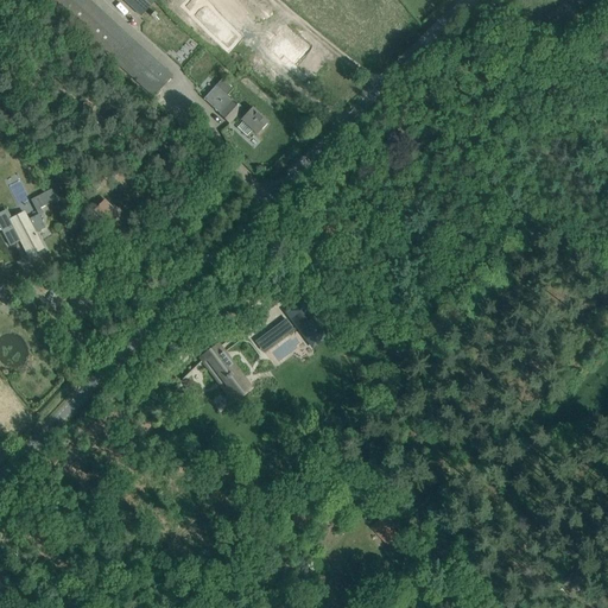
[(50,0),(154,95),(172,75),(89,0),(50,0)]
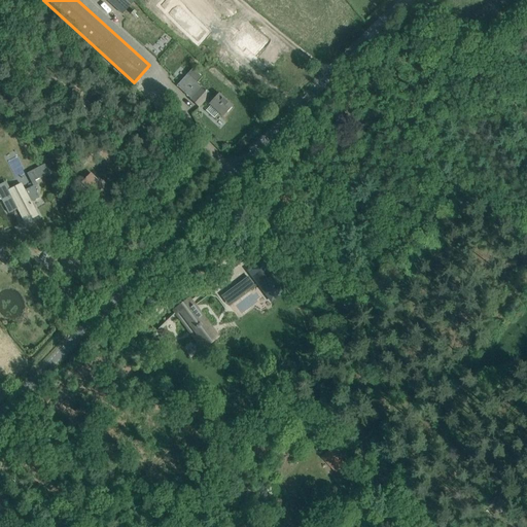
[(106,0),(121,14),(134,0),(106,0)]
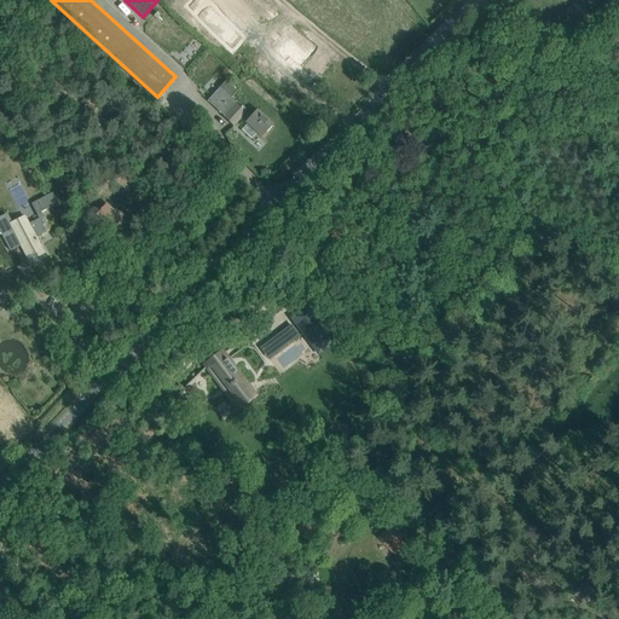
[(198,0),(232,30),(247,15),(231,0),(198,0)]
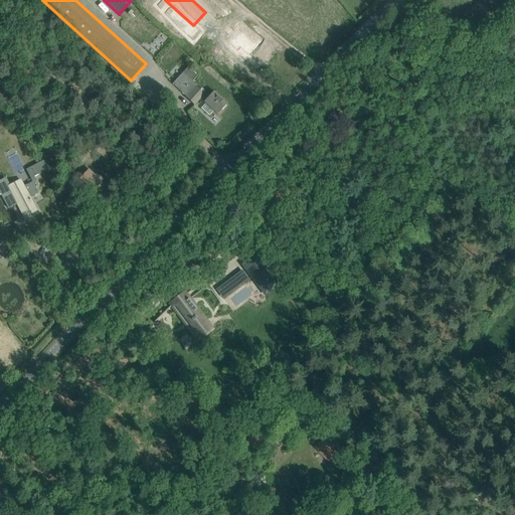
[(236,31),(231,37),(235,41),(231,45),(241,54),(245,49),(262,64),(272,53),(260,42),(254,47),(250,44),(250,43),(240,35),(236,31)]
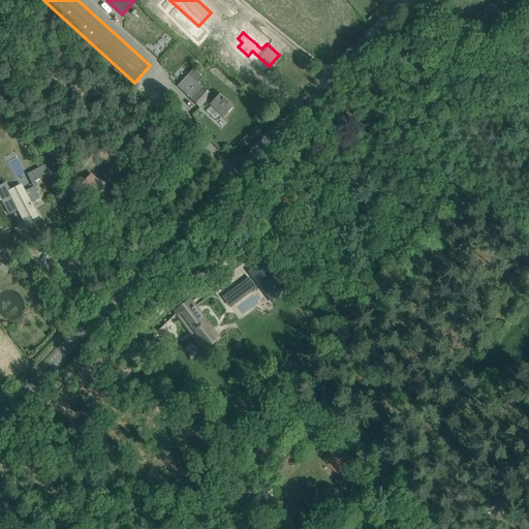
[(193,68),(187,74),(177,86),(192,100),(199,107),(206,101),(210,105),(222,117),(232,105),(218,92),(213,98),(197,84),(204,78),(193,68)]
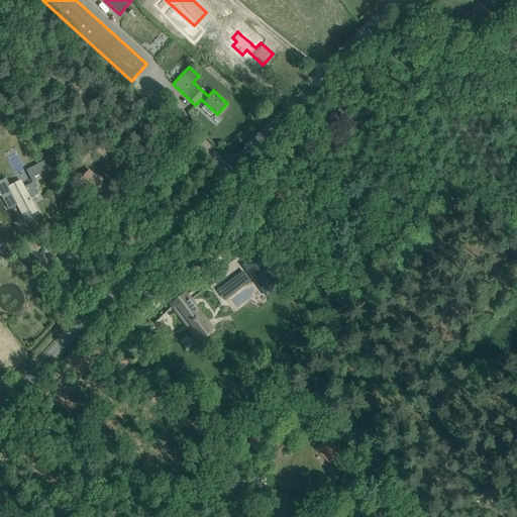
[(33,167),(38,176),(48,170),(44,161),(33,167)]
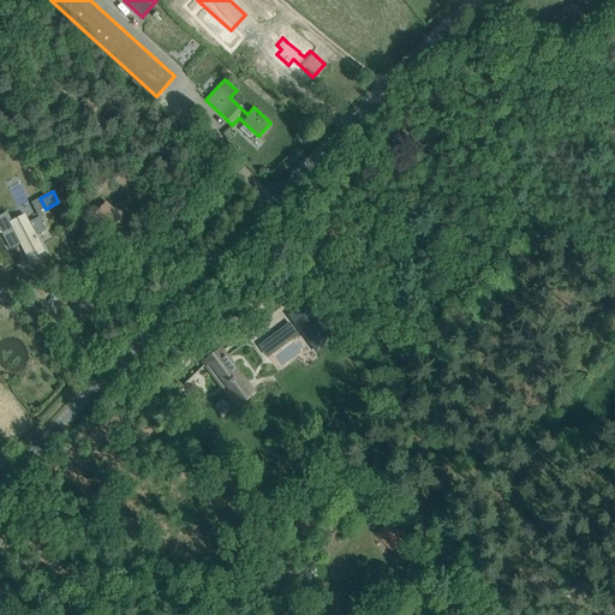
[(106,202),(95,213),(107,225),(111,221),(114,224),(120,218),(106,202)]
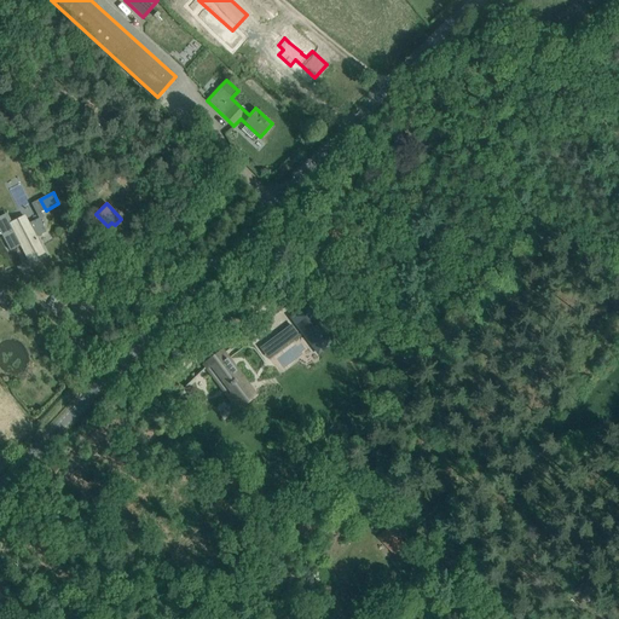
[(0,217),(0,231),(3,237),(10,250),(21,246),(25,253),(29,261),(44,254),(40,246),(34,235),(36,233),(36,231),(44,227),(39,219),(28,224),(25,218),(11,225),(10,224),(12,223),(7,213),(0,217)]
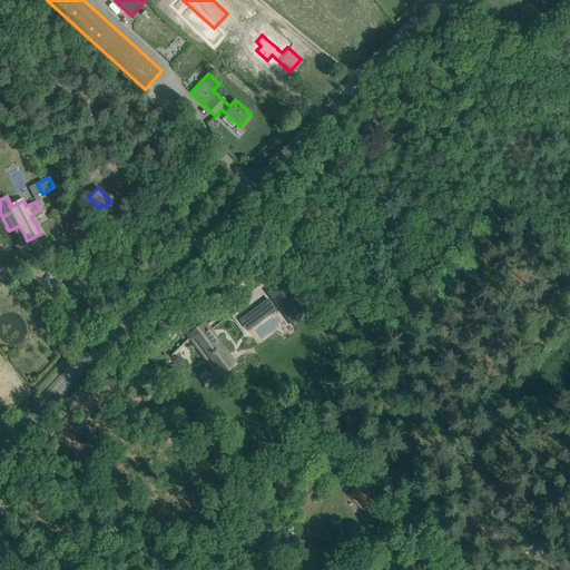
[(271,288),(293,317),(305,307),(294,294),(296,293),(291,284),(288,286),(284,279),(271,288)]
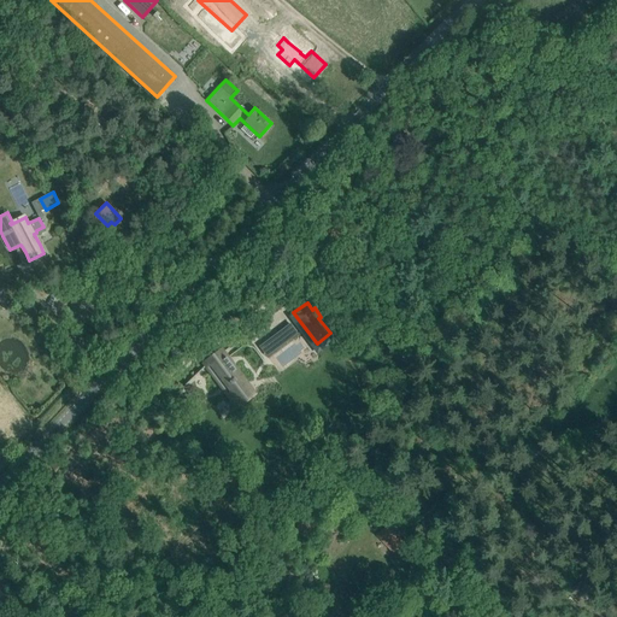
[(221,348),(199,365),(236,412),(257,395),(221,348)]
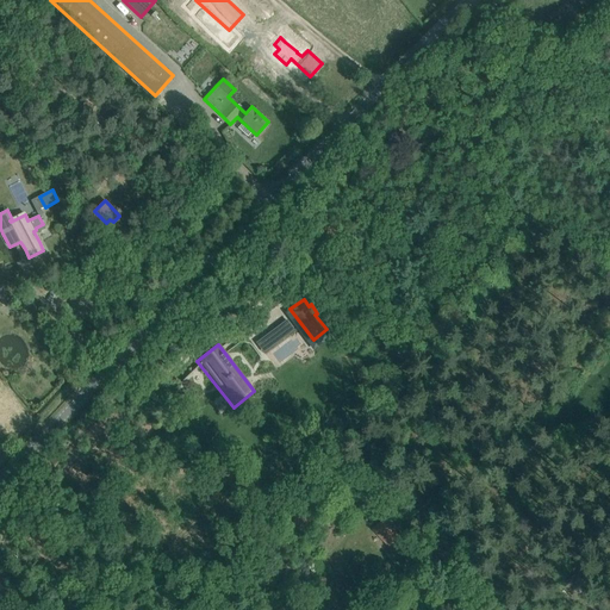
[(383,520),(372,529),(388,548),(400,536),(396,531),(399,528),(388,516),(383,521),(383,520)]
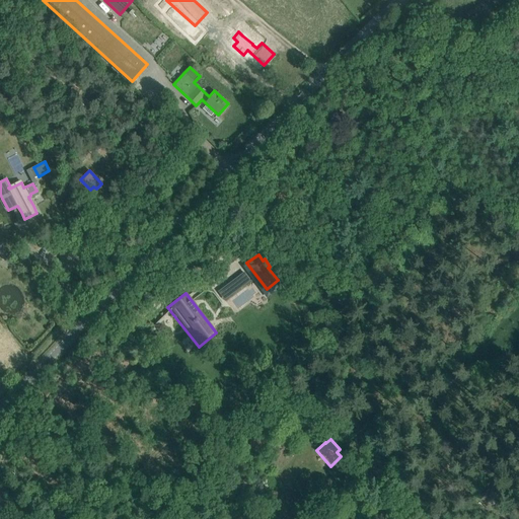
[(362,467),(356,475),(373,488),(379,480),(362,467)]
